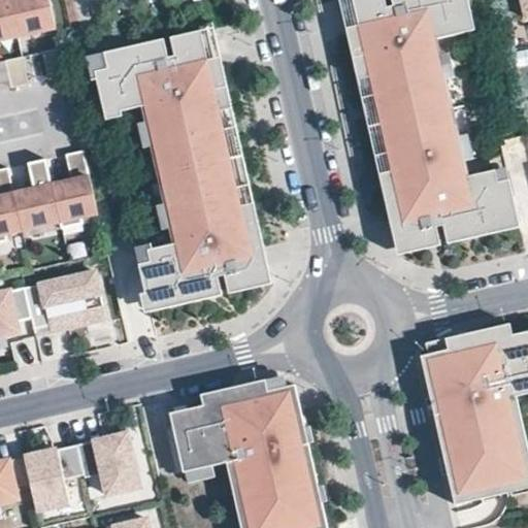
[(0,0),(0,28),(15,25),(8,0),(0,0)]
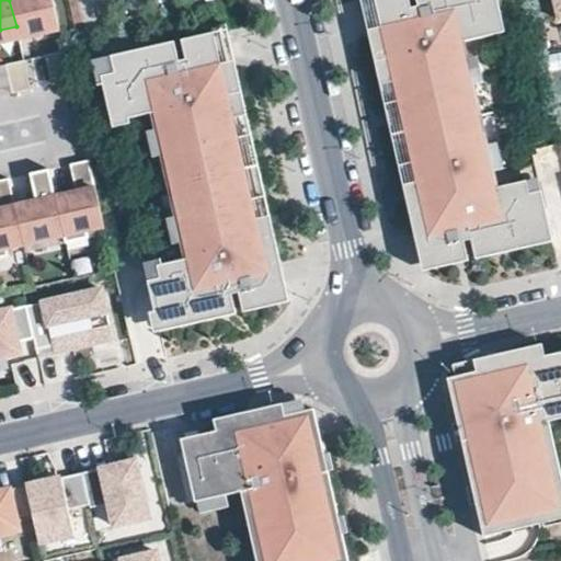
[(56,18),(52,0),(9,0),(16,26),(19,37),(36,33),(34,23),(56,18)]
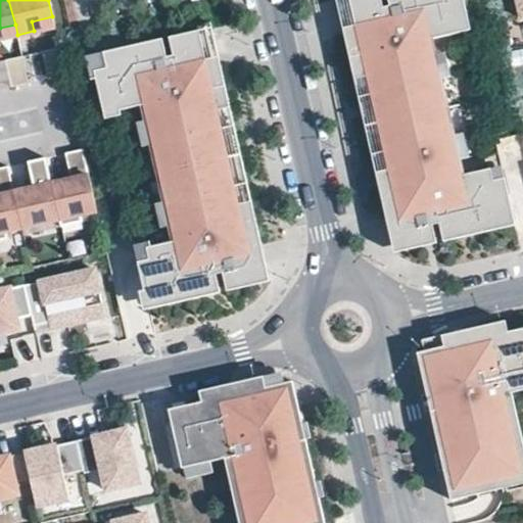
[(375,0),(360,4),(367,34),(353,36),(394,215),(400,212),(409,245),(441,238),(439,229),(453,226),(456,239),(517,225),(497,138),(470,144),(445,39),(476,32),(473,18),(484,15),(480,0),(375,0)]
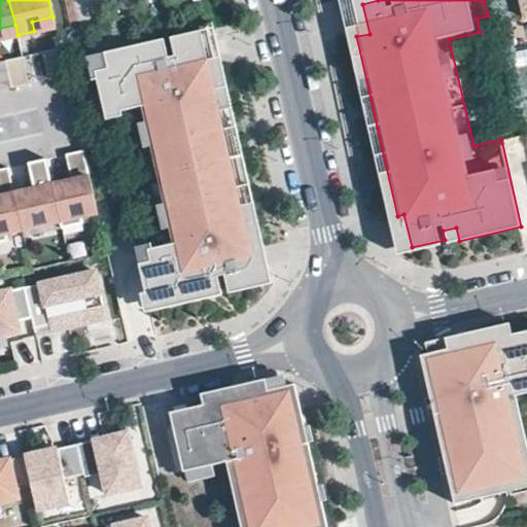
[(55,26),(53,16),(32,22),(34,31),(55,26)]
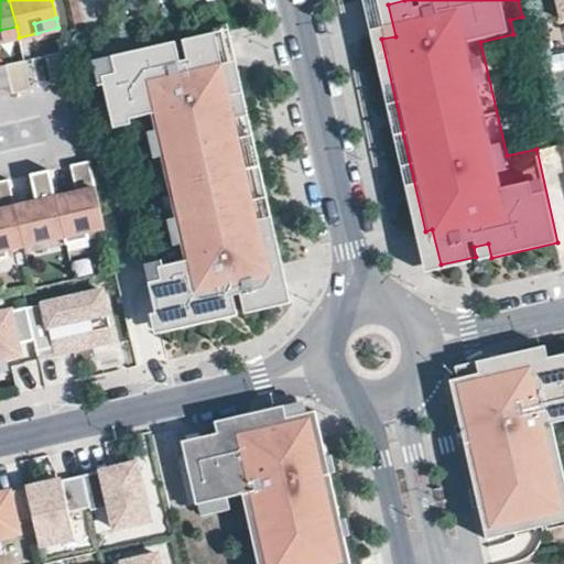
[(0,30),(0,41),(19,38),(17,26),(0,30)]
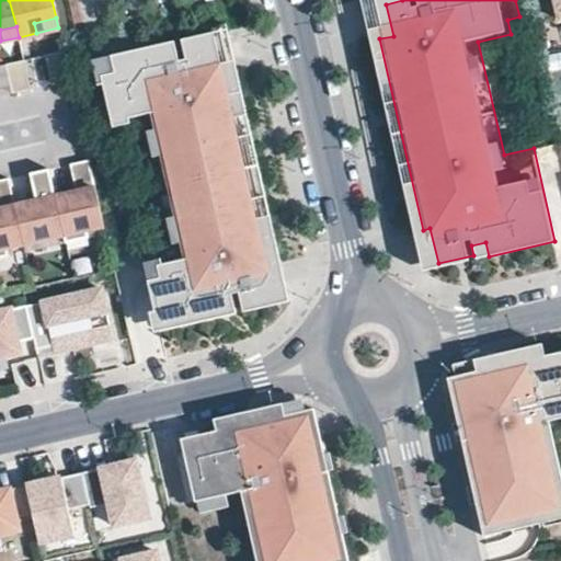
[(180,50),(100,69),(103,84),(114,129),(125,126),(142,123),(170,236),(139,242),(159,330),(232,312),(230,300),(241,298),(242,304),(277,296),(270,263),(275,262),(224,47),(182,57),(180,50)]
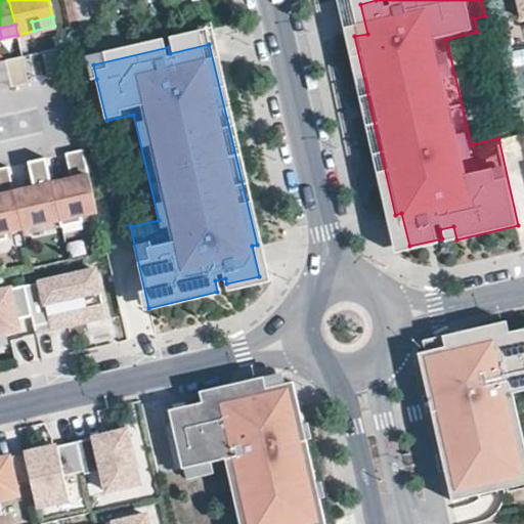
[(66,73),(59,46),(43,50),(49,77),(66,73)]
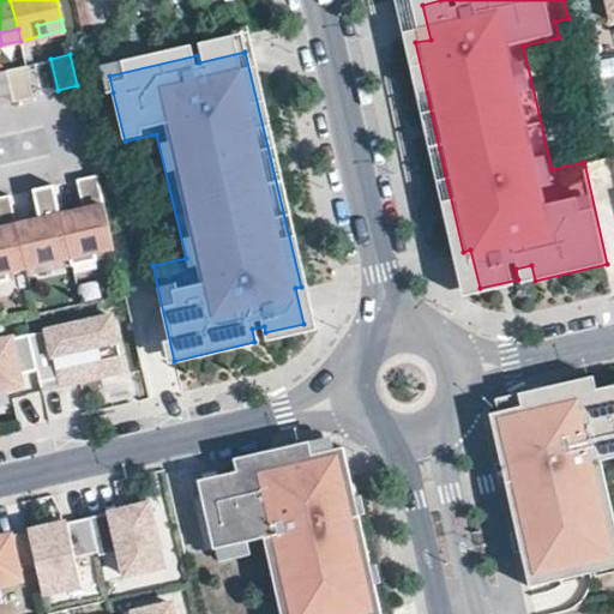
[(26,65),(6,70),(13,101),(34,96),(26,65)]
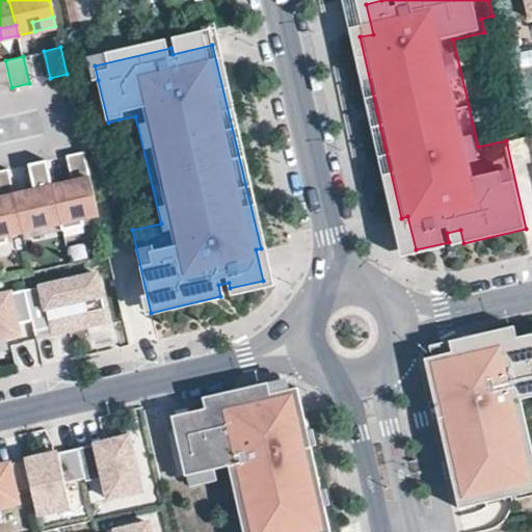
[(0,62),(0,90),(10,89),(5,62),(0,62)]
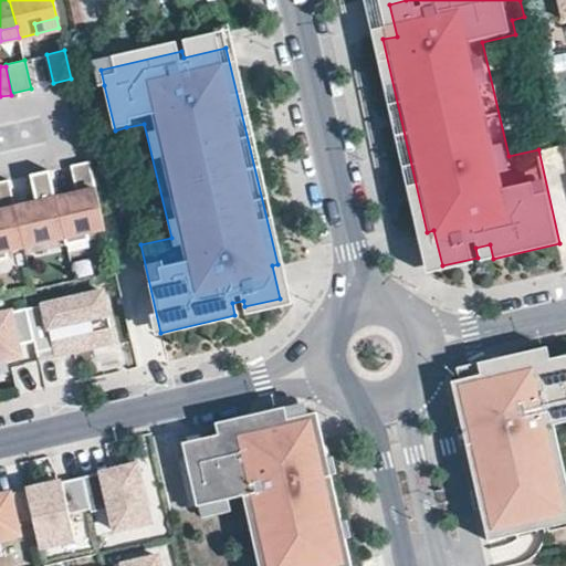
[(105,226),(90,160),(72,165),(79,192),(56,198),(65,236),(66,244),(90,239),(87,229),(105,226)]
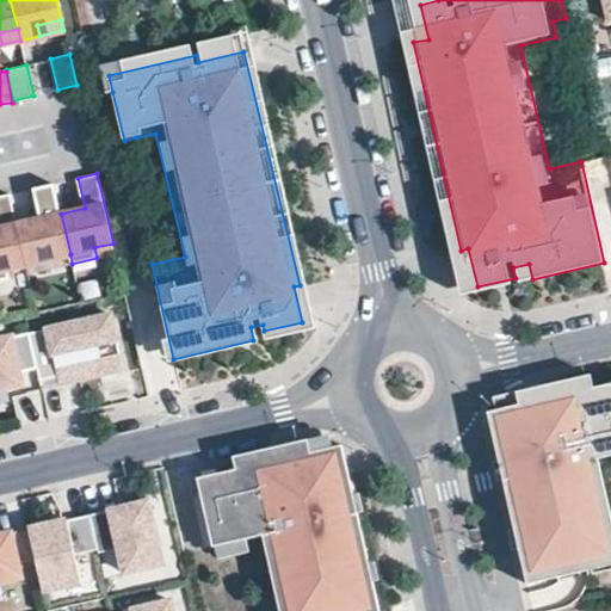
[(61,214),(54,183),(32,187),(39,218),(17,223),(26,264),(71,254),(61,214)]
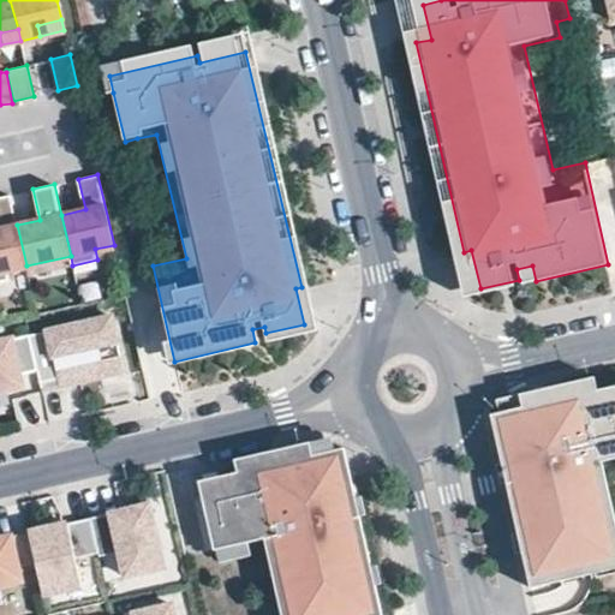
[(10,195),(0,196),(0,281),(11,280),(9,270),(27,266),(17,225),(10,195)]
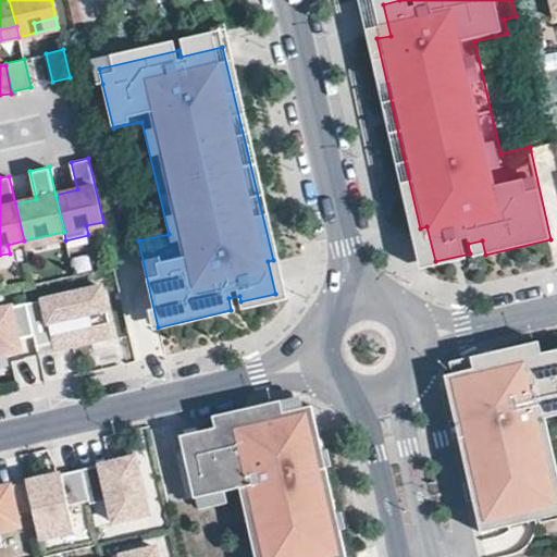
[(101,286),(27,302),(34,334),(38,353),(112,335),(101,286)]
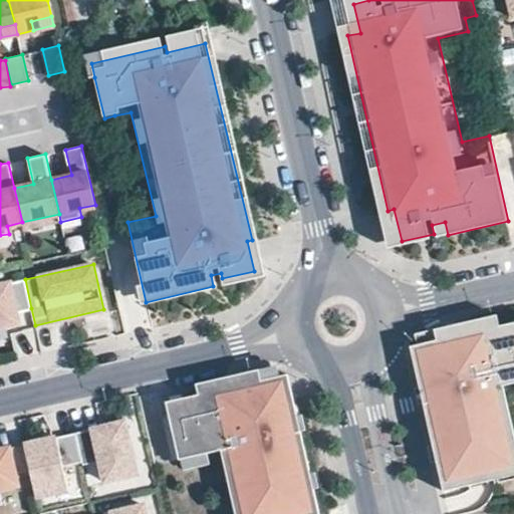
[(25,279),(0,285),(0,325),(19,321),(17,311),(31,308),(25,279)]
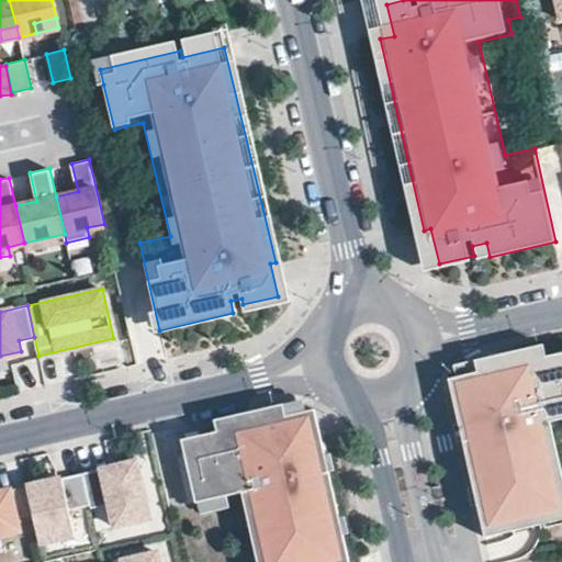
[(113,338),(38,356),(40,358),(114,340),(113,338)]
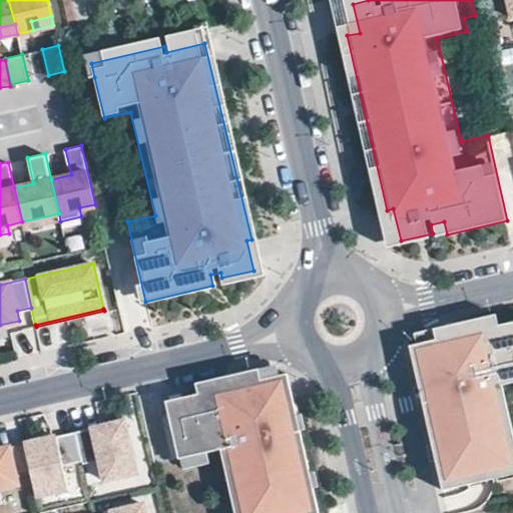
[(512,322),(410,346),(443,489),(512,472),(512,434),(501,384),(512,381),(512,322)]
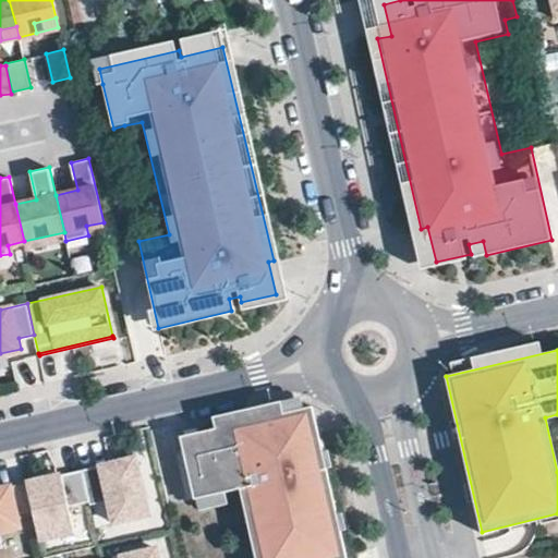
[(346,557),(310,404),(181,435),(195,496),(239,486),(255,557),(346,557)]
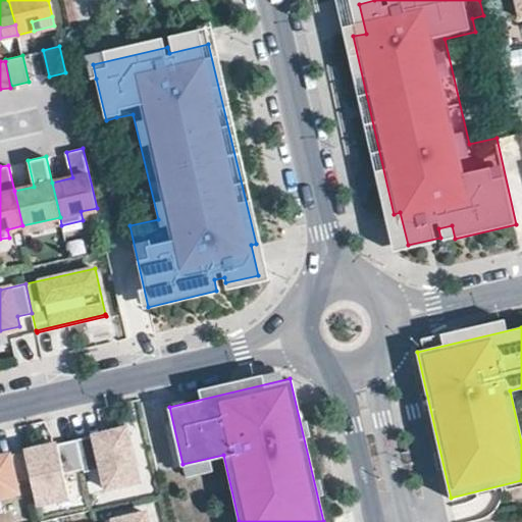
[(127,427),(0,458),(0,497),(18,492),(16,484),(33,480),(38,504),(71,496),(65,472),(85,467),(86,470),(102,466),(108,487),(140,480),(127,427)]
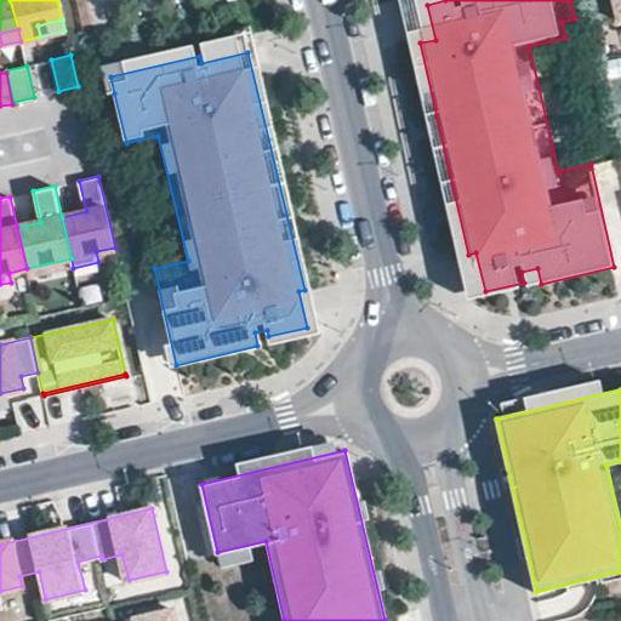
[(177,620),(175,608),(118,620),(177,620)]
